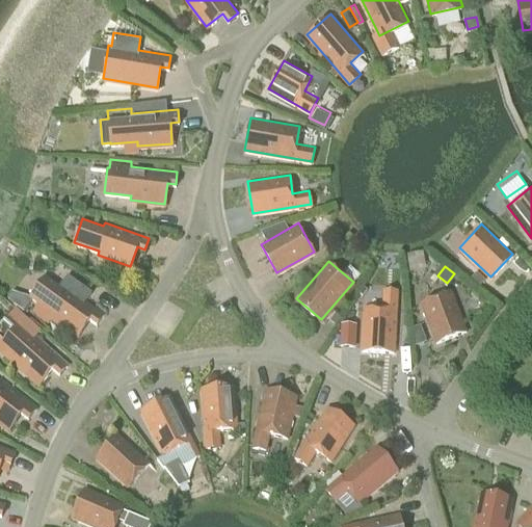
[(89,324),(98,315),(63,284),(60,287),(44,271),(27,290),(47,308),(44,311),(70,335),(83,319),(89,324)]
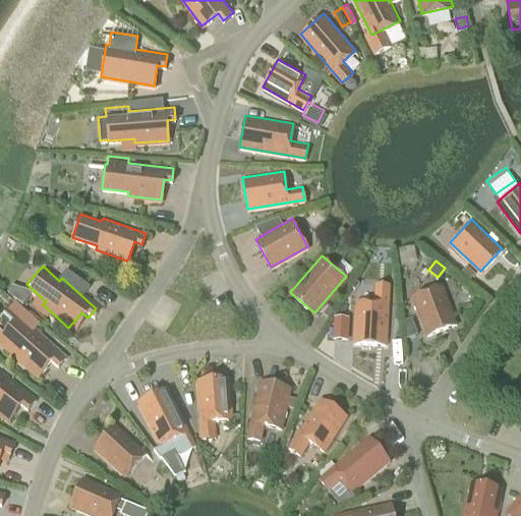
[(426,334),(456,323),(442,283),(412,294),(426,334)]
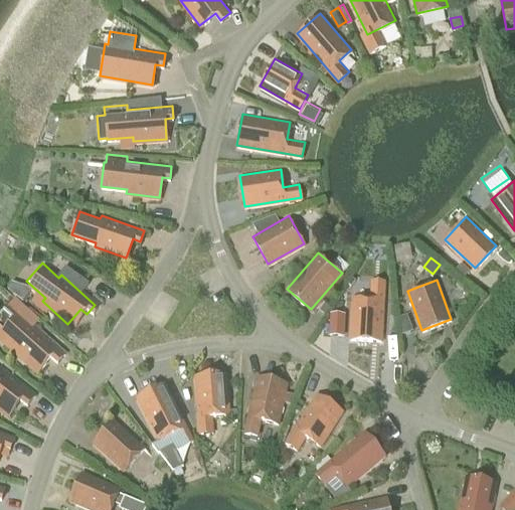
[(381,339),(383,298),(352,296),(350,337),(381,339)]
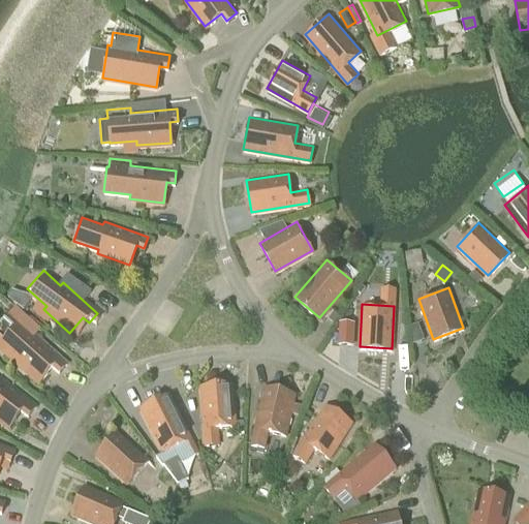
[(332,306),(324,314),(334,321),(341,314),(332,306)]
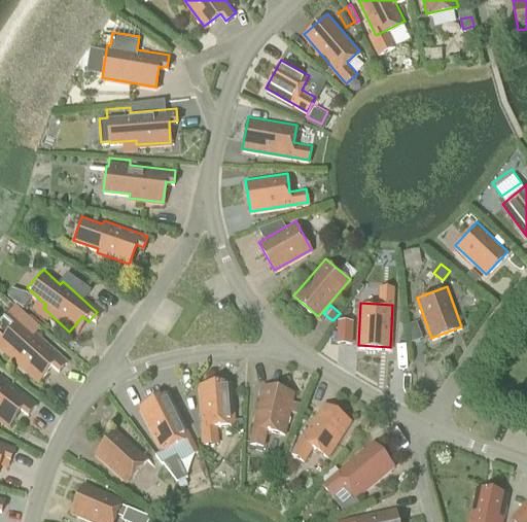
[(51,363),(58,370),(66,360),(35,333),(41,326),(25,312),(20,318),(0,339),(0,344),(38,379),(51,363)]
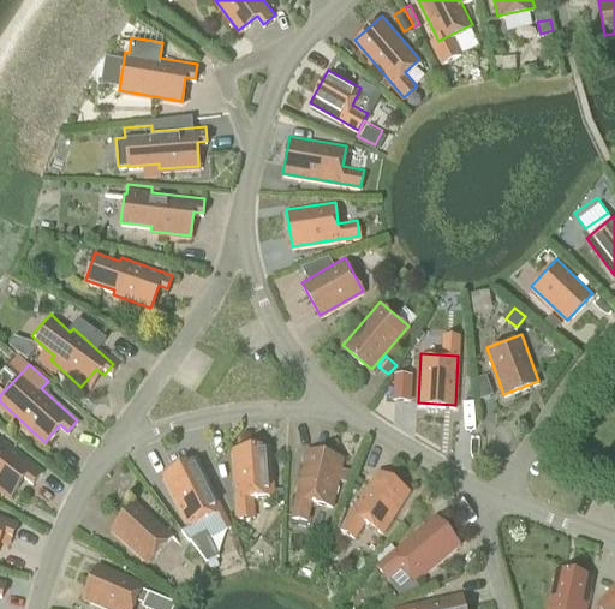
[(410,396),(411,370),(394,370),(393,396),(410,396)]
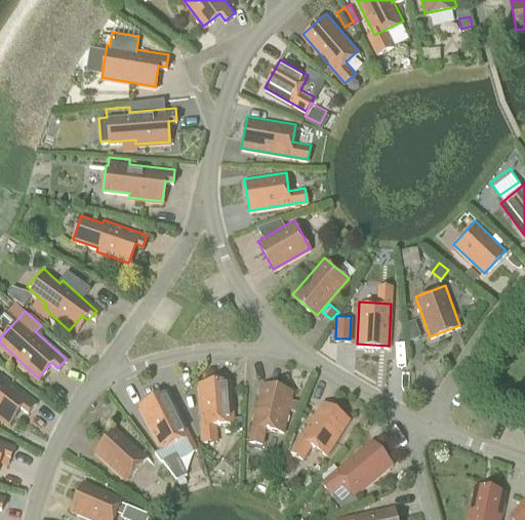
[(27,411),(35,401),(8,381),(5,384),(0,378),(0,415),(8,423),(21,406),(27,411)]
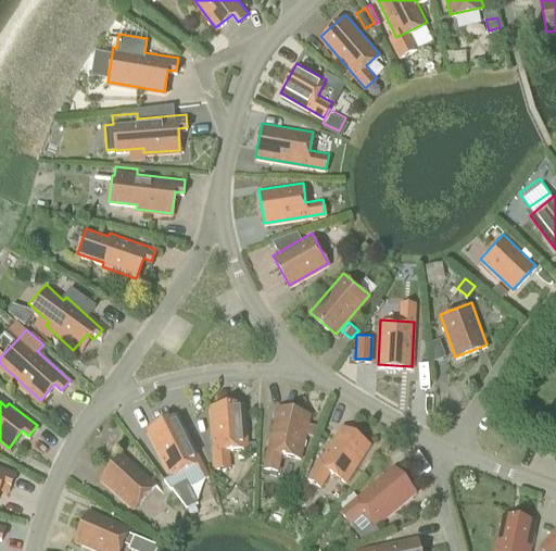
[(228,448),(247,446),(243,401),(210,404),(215,466),(229,464),(228,448)]
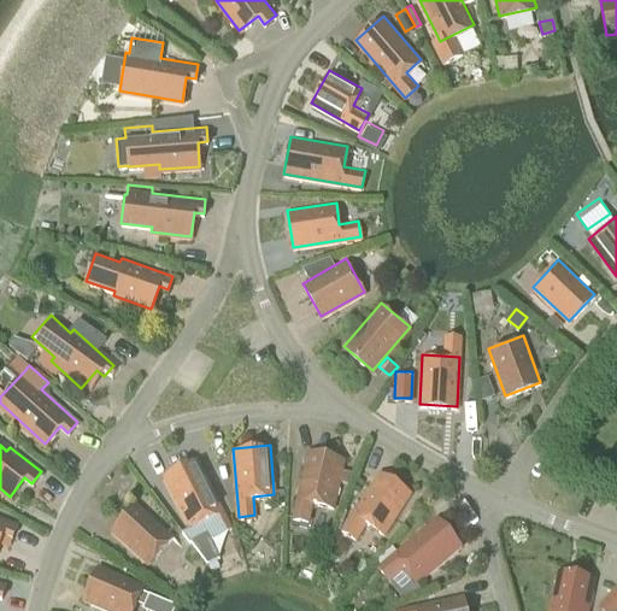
[(341,466),(344,457),(307,448),(292,516),(307,520),(312,500),(333,505),(339,477),(341,466)]
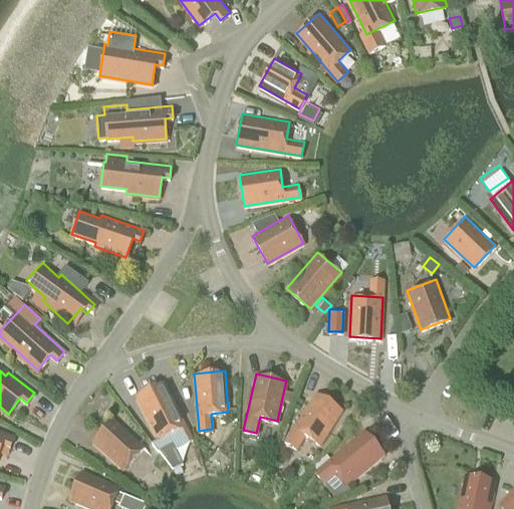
[(158,438),(185,425),(164,382),(136,395),(158,438)]
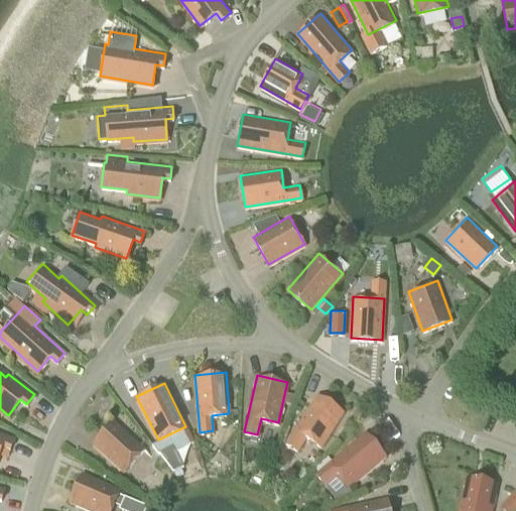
[(294,392),(285,390),(283,399),(292,402),(294,392)]
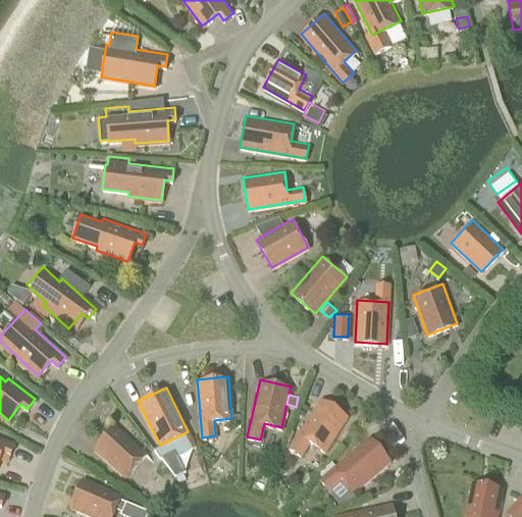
[(347,415),(320,398),(289,448),(301,456),(310,441),(324,451),(347,415)]
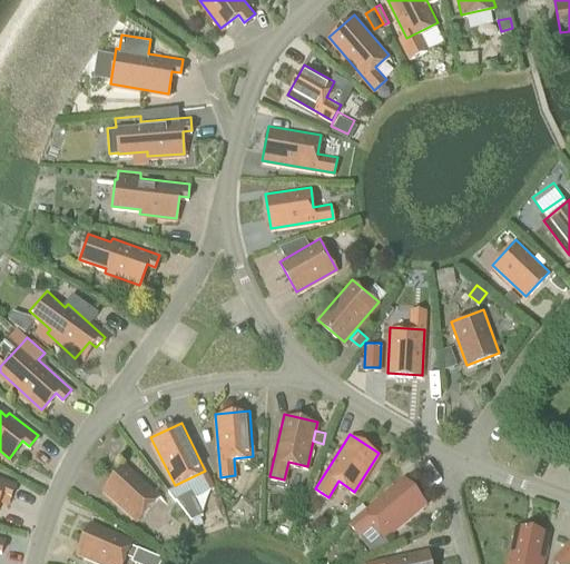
[(136,518),(159,494),(126,463),(102,488),(136,518)]
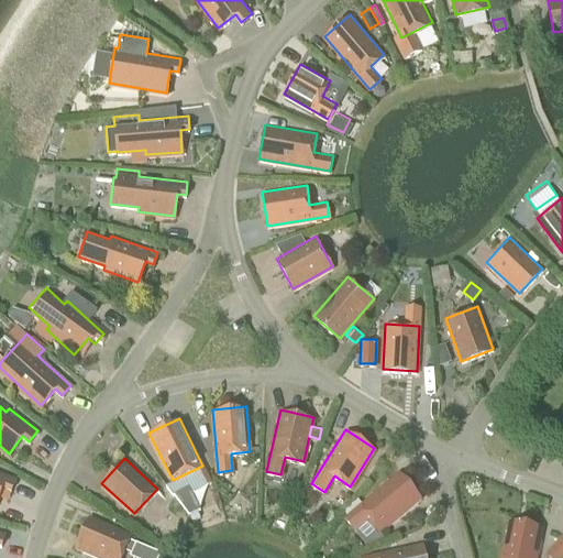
[(11,489),(15,477),(0,470),(0,491),(2,485),(11,489)]
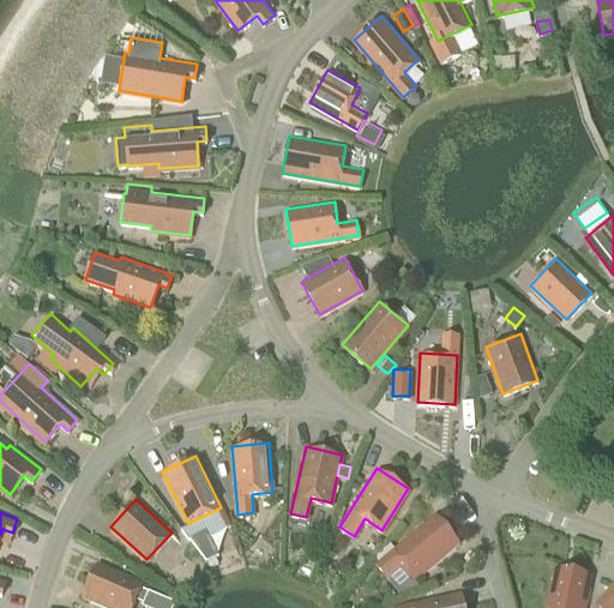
[(414,578),(458,541),(434,513),(375,563),(385,575),(401,561),(414,578)]
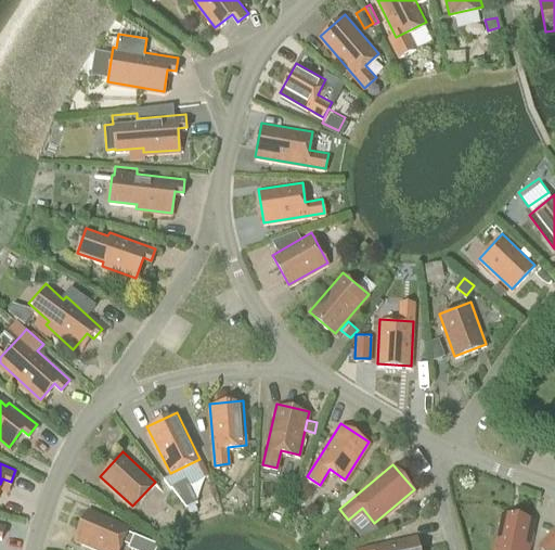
[(196,499),(188,483),(185,477),(178,482),(171,485),(186,504),(196,499)]
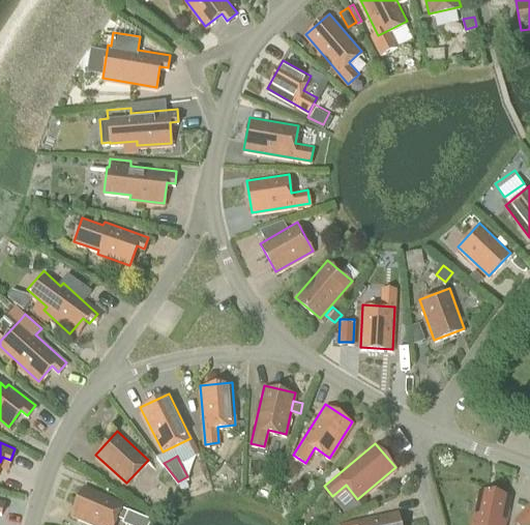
[(96,524),(112,524),(123,501),(84,485),(71,514),(96,524)]
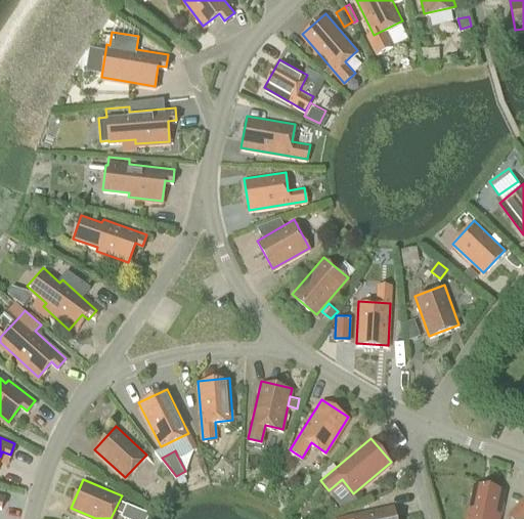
[(497,518),(505,489),(474,482),(466,518),(497,518)]
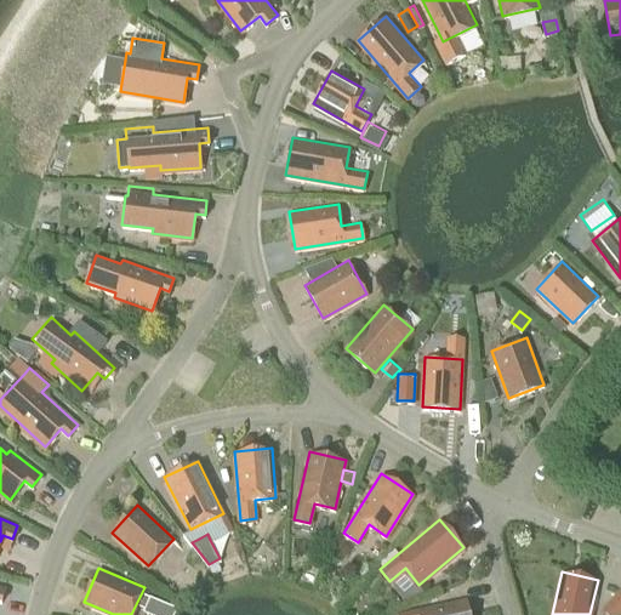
[(615,614),(620,608),(620,591),(619,588),(602,608),(609,614),(615,614)]
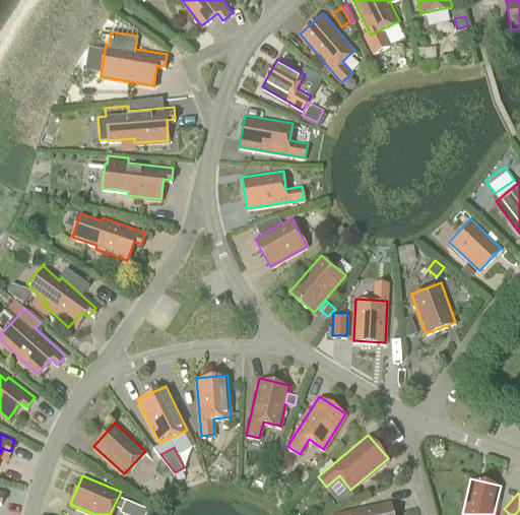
[(122,496),(117,508),(132,514),(140,514),(145,505),(122,496)]
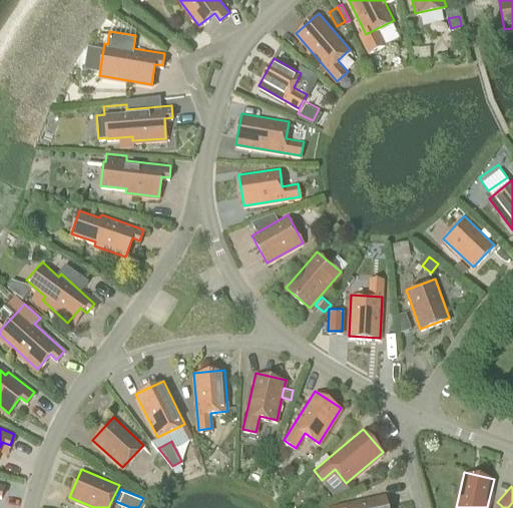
[(388,507),(385,493),(329,505),(329,507),(388,507)]
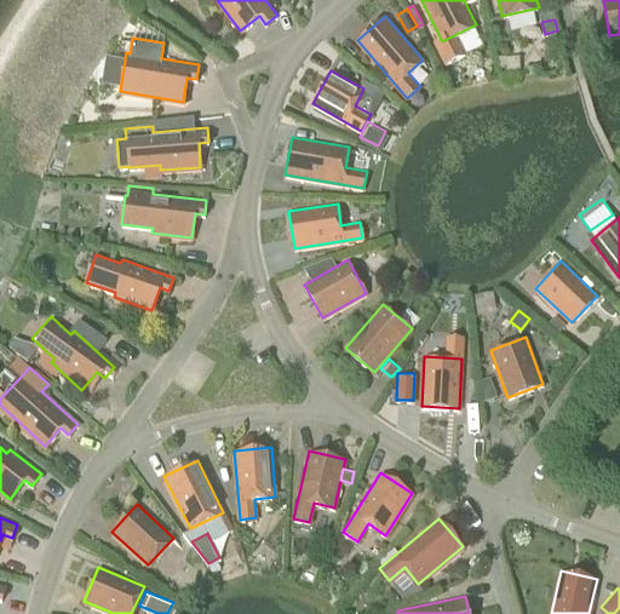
All buildings are outlined.
